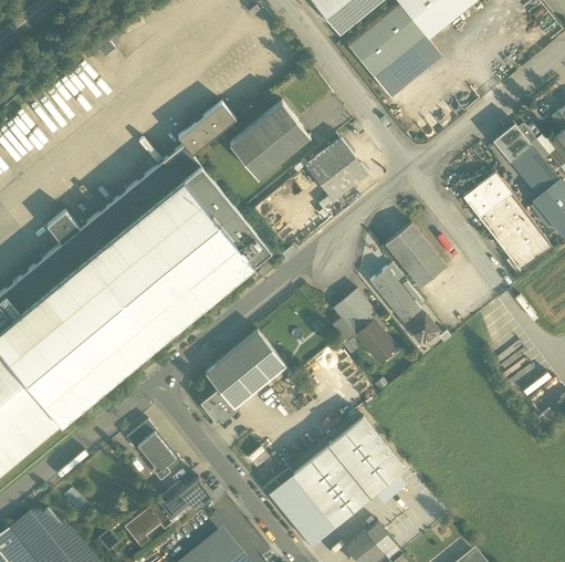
[(312,0),(341,35),(383,0),(397,0),(400,3),(348,45),(374,76),(426,34),(429,40),(478,0),(312,0)]
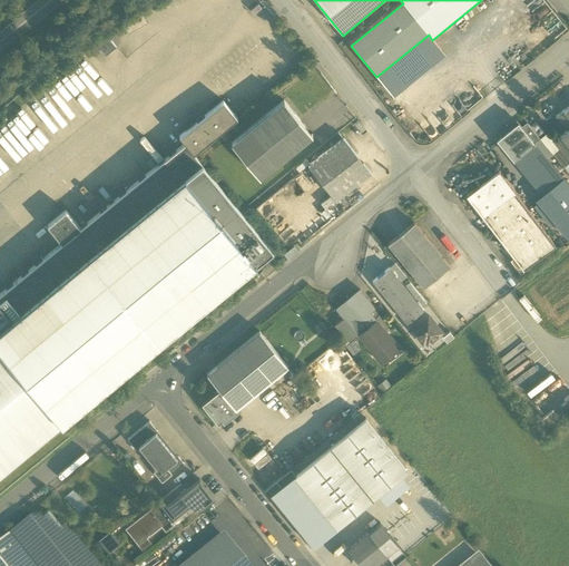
[(565,28),(541,0),(522,0),(542,23),(540,25),(551,38),(565,28)]
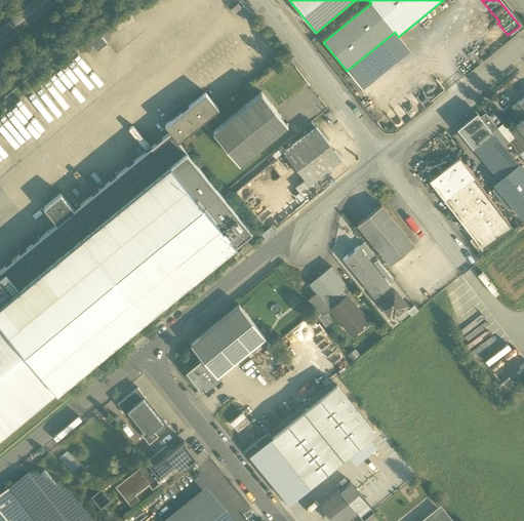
[(395,32),(347,71),(362,90),(410,51),(398,37),(395,32)]
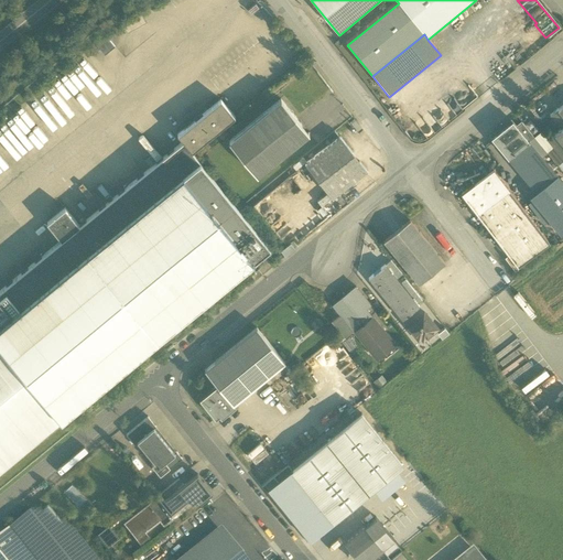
[(443,49),(435,39),(431,42),(439,52),(443,49)]
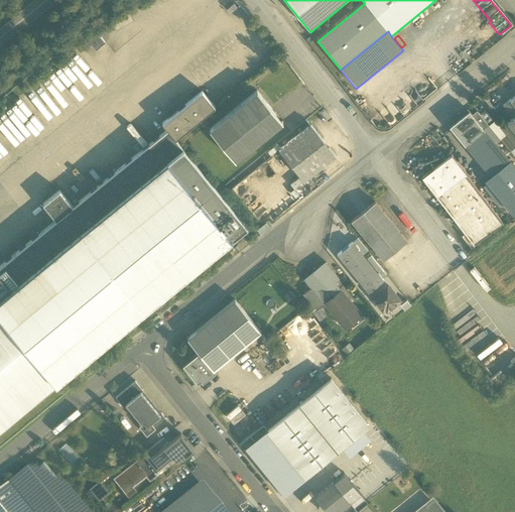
[(89,44),(97,53),(106,46),(99,36),(89,44)]
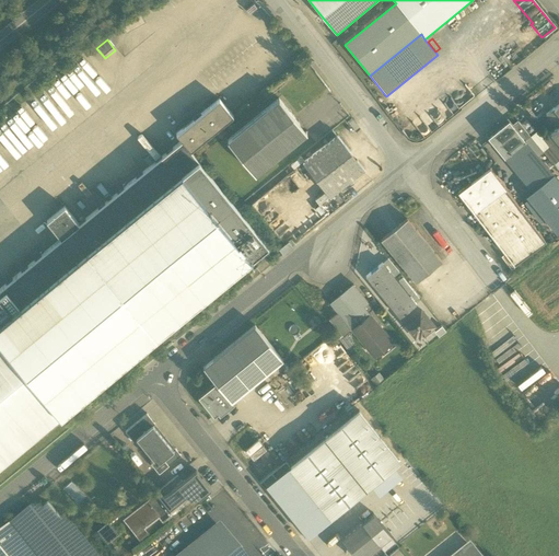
[(84,59),(79,62),(90,81),(95,77),(84,59)]
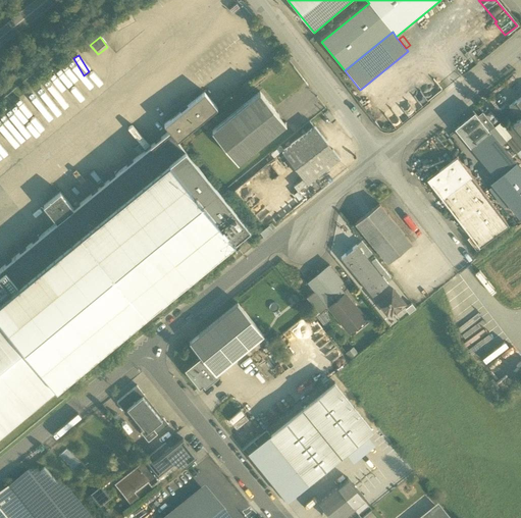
[(64,71),(75,85),(86,76),(74,63),(64,71)]
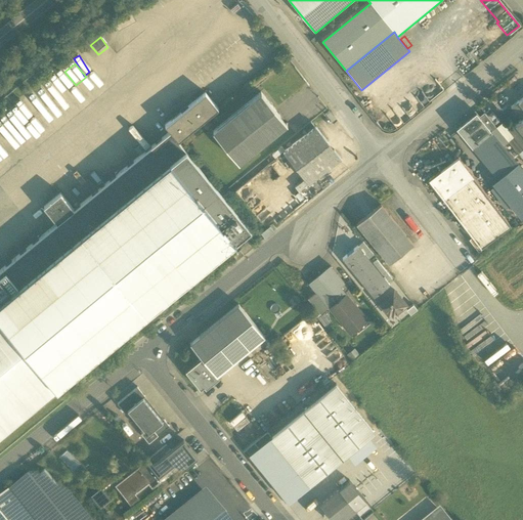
[(62,71),(51,77),(60,92),(71,86),(62,71)]
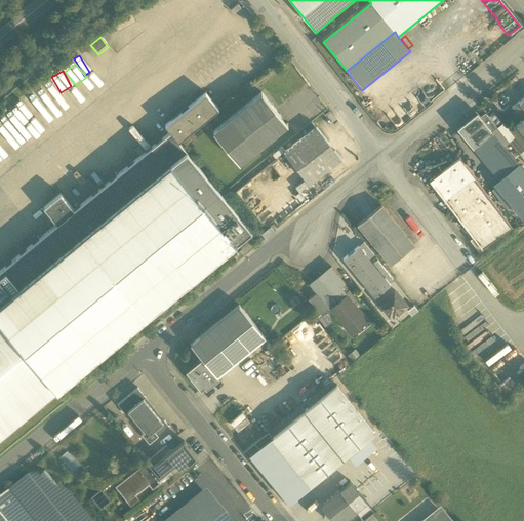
[(74,108),(84,99),(75,87),(64,95),(74,108)]
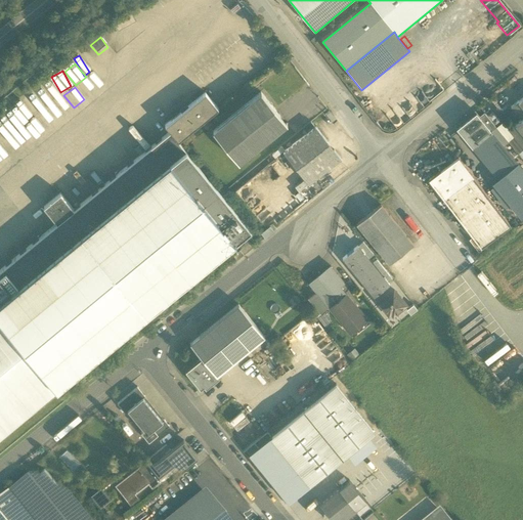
[(213,134),(240,167),(288,127),(262,95),(213,134)]
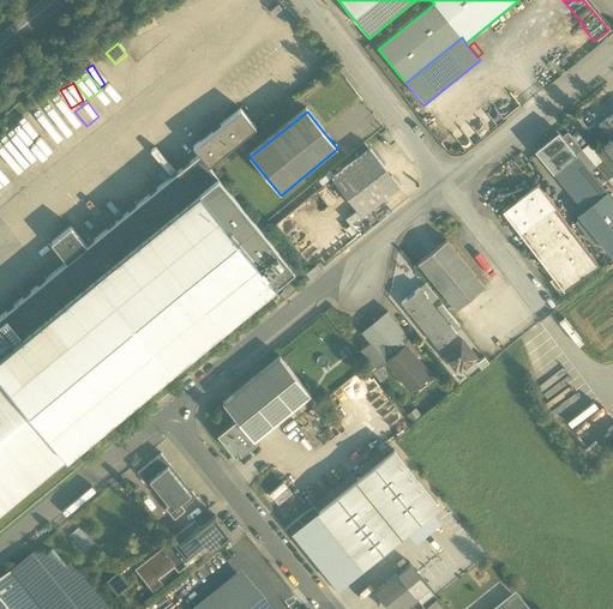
[(194,151),(200,158),(210,170),(257,132),(241,113),(194,151)]
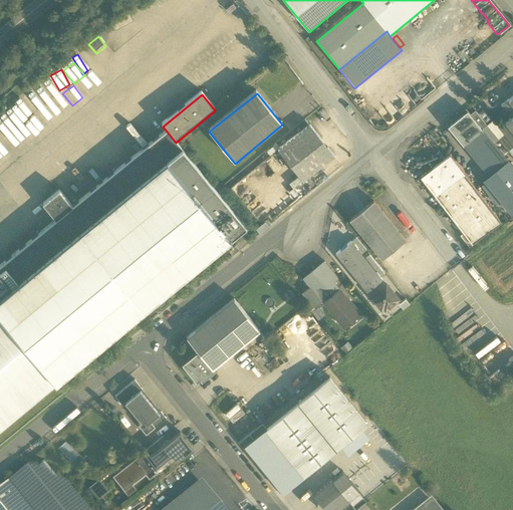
[(26,96),(22,99),(32,112),(35,109),(26,96)]
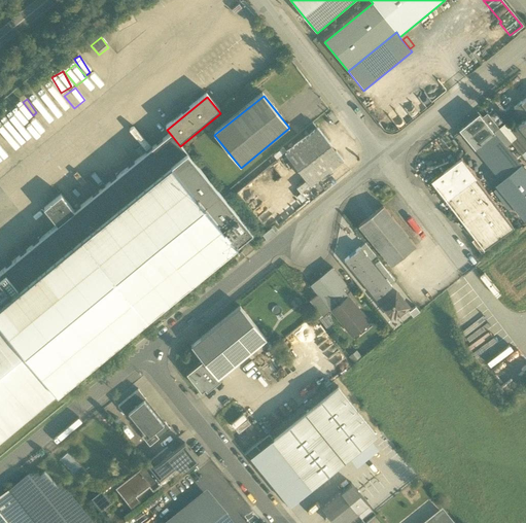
[(525,124),(525,109),(522,105),(515,111),(525,124)]
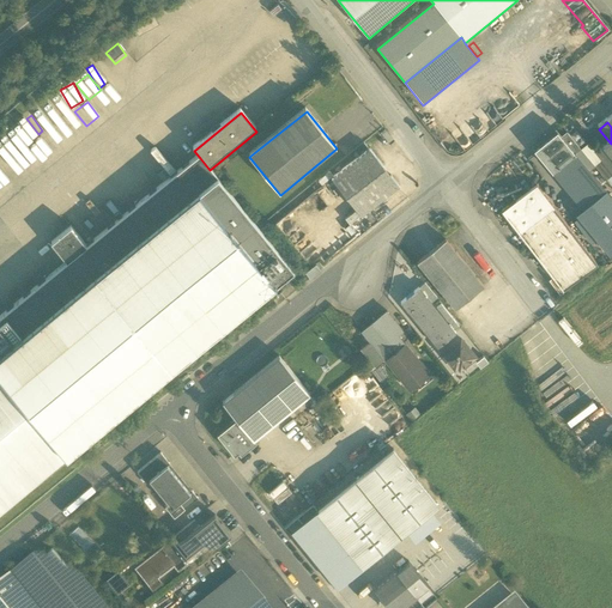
[(535,153),(553,176),(576,158),(562,140),(558,135),(535,153)]
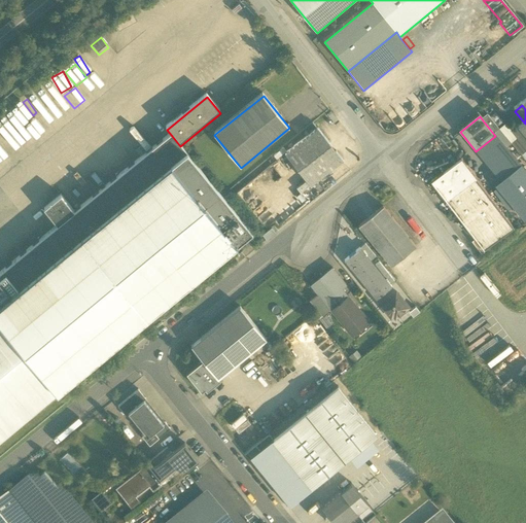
[(495,136),(500,132),(488,117),(483,120),(495,136)]
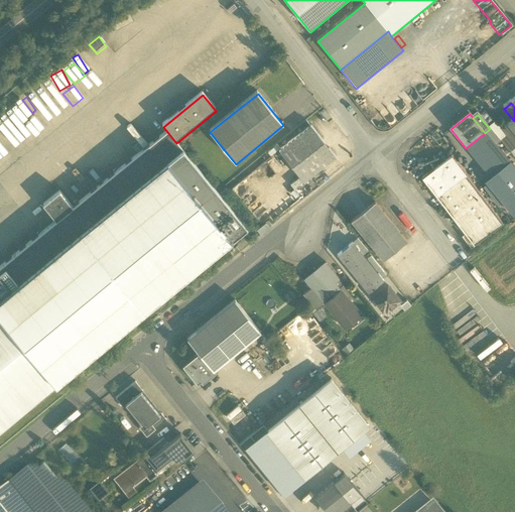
[(514,121),(502,131),(501,131),(507,138),(514,148),(514,121)]
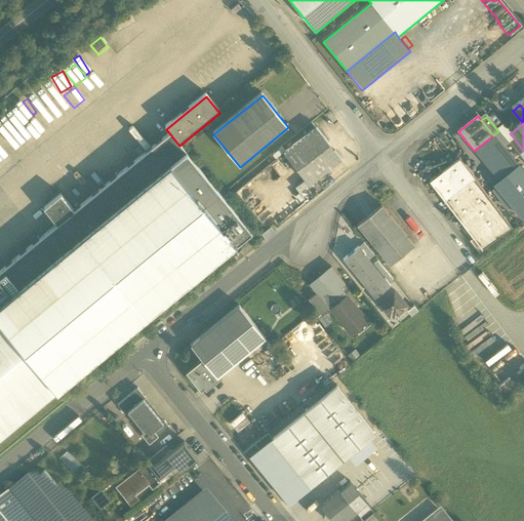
[(504,126),(498,131),(510,145),(516,141),(510,133),(511,133),(504,126)]
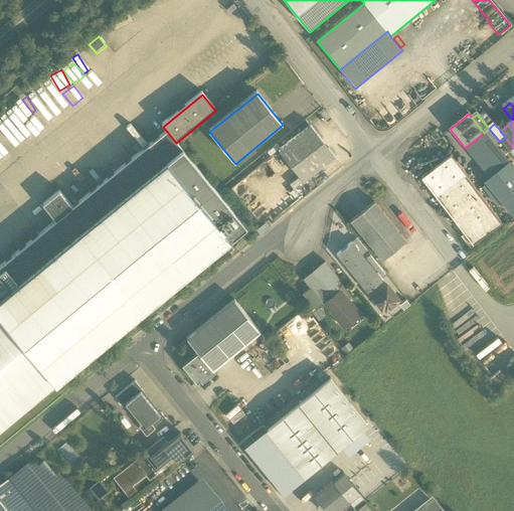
[(280,153),(304,184),(336,160),(311,128),(280,153)]
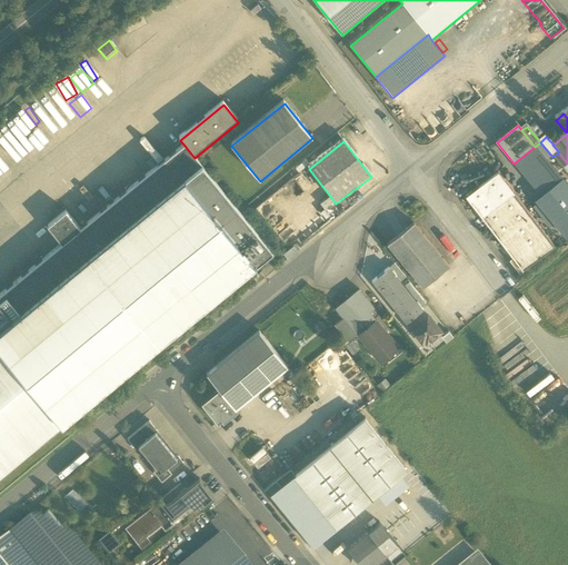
[(273,255),(195,158),(186,147),(81,231),(71,239),(159,348),(273,255)]
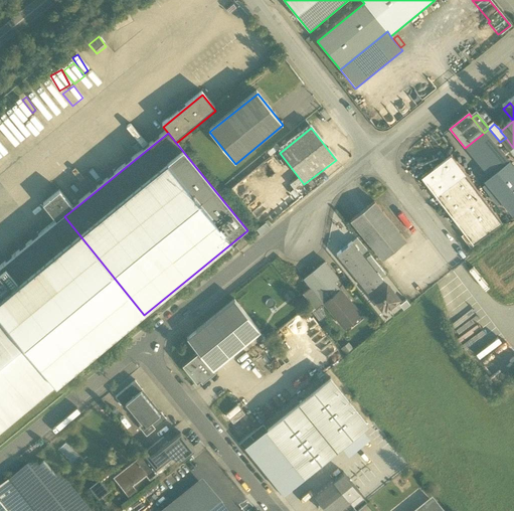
[(465,148),(490,179),(491,178),(509,164),(484,133),(465,148)]
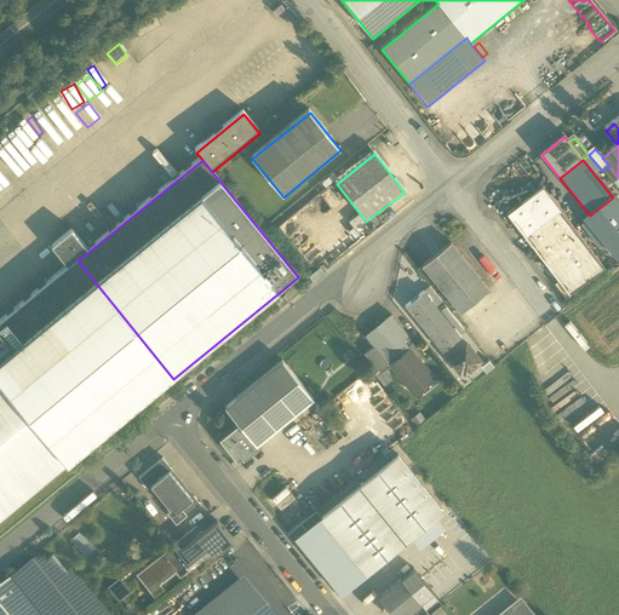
[(618,178),(609,166),(602,171),(614,185),(618,182),(618,178)]
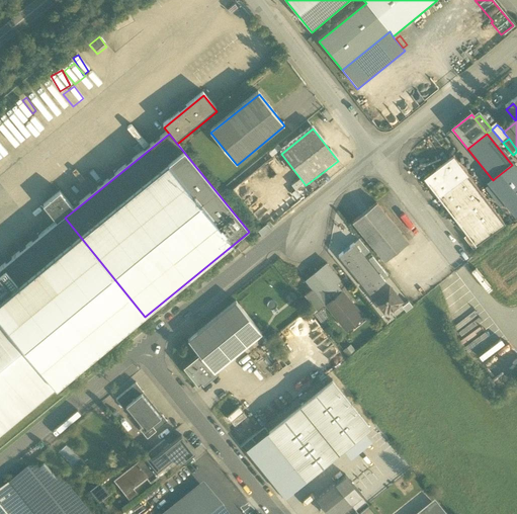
[(464,157),(469,164),(464,168),(472,179),(482,171),(468,155),(464,157)]
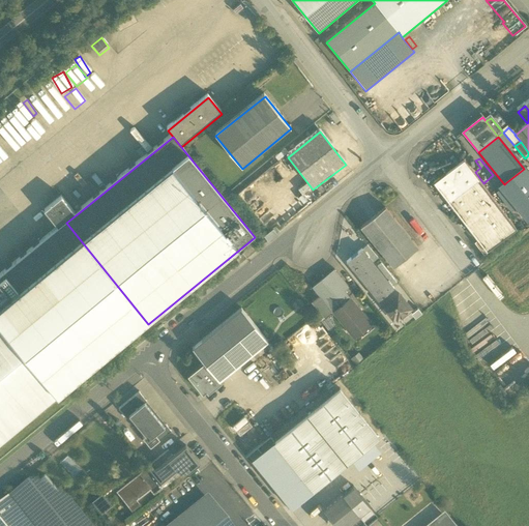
[(434,185),(449,205),(479,182),(464,163),(434,185)]
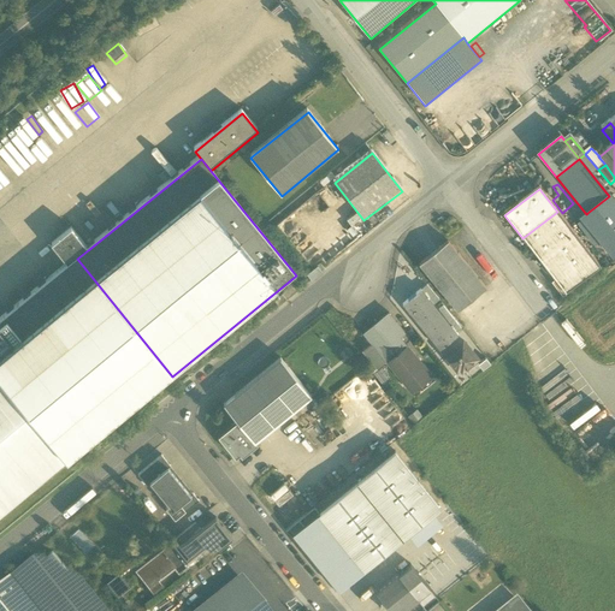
[(614,202),(609,195),(609,196),(587,213),(590,217),(584,223),(614,259),(614,202)]
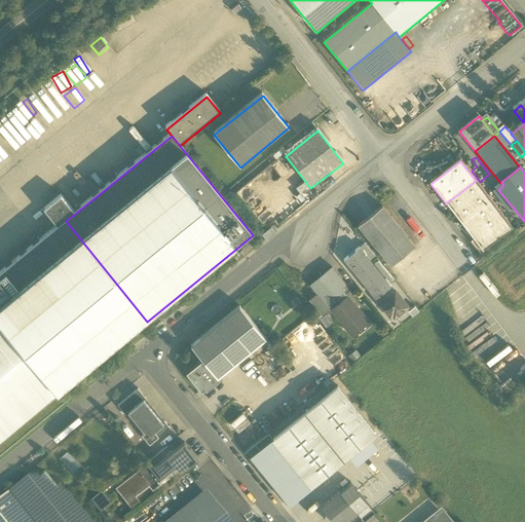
[(446,203),(460,223),(491,200),(476,181),(446,203)]
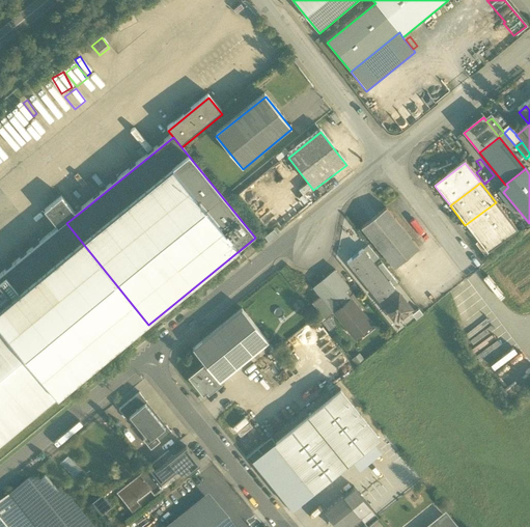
[(45,214),(58,230),(66,223),(76,216),(62,199),(45,214)]
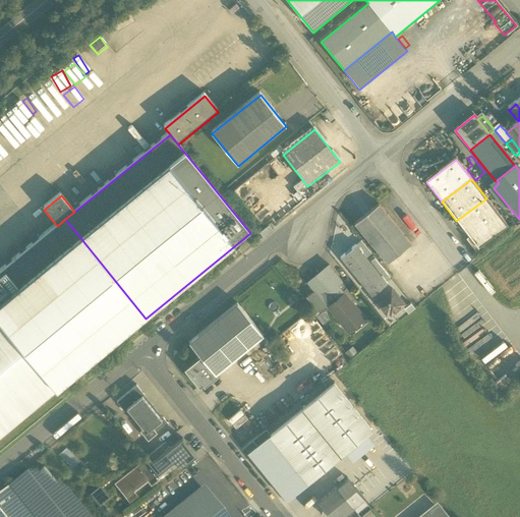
[(509,228),(486,198),(456,221),(479,250),(509,228)]
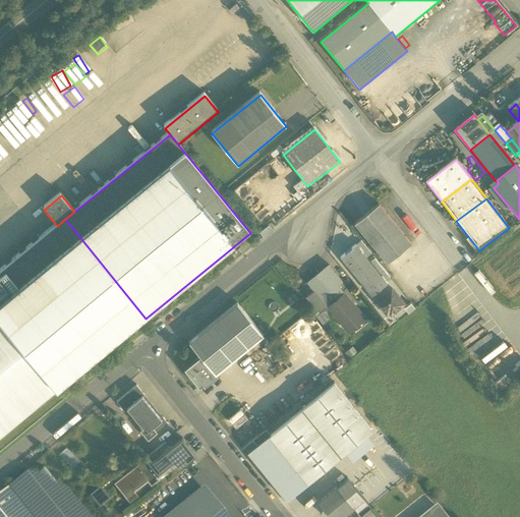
[(355,227),(388,267),(412,246),(380,207),(355,227)]
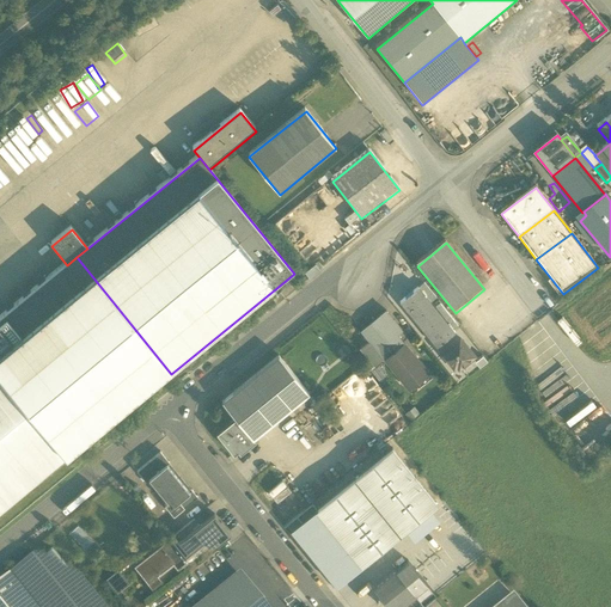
[(0,375),(67,458),(171,374),(77,257),(67,265),(0,319),(0,375)]
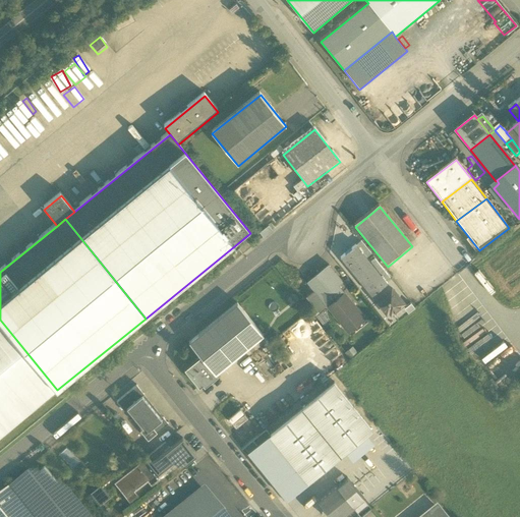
[(261,235),(264,240),(273,233),(269,228),(261,235)]
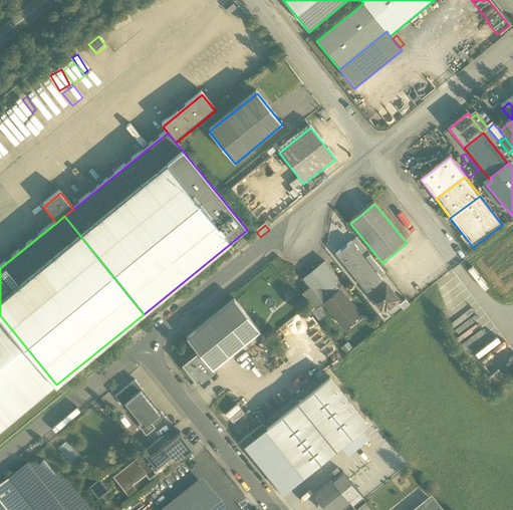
[(246,241),(236,249),(229,254),(233,259),(240,253),(249,246),(246,241)]
